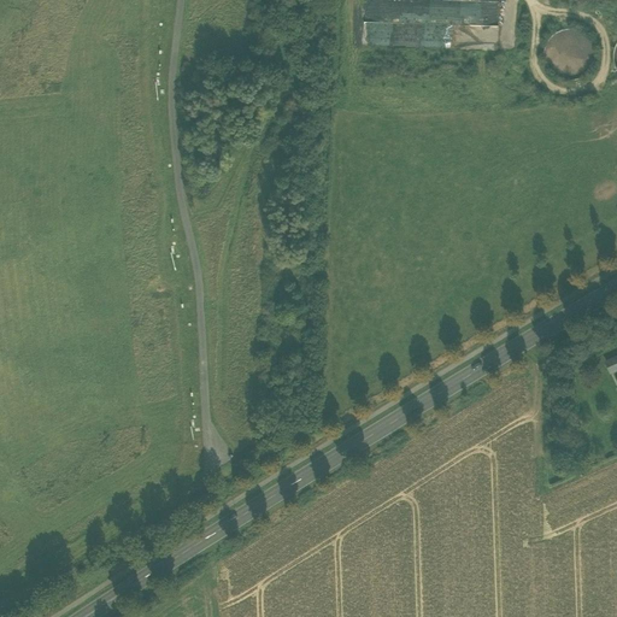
[(362,0),(363,45),(393,43),(393,33),(385,34),(385,25),(387,25),(387,21),(378,21),(378,15),(380,15),(380,0),(362,0)]
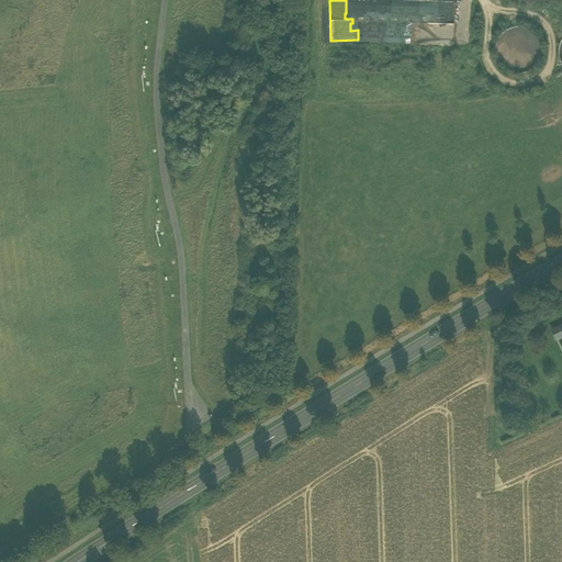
[(423,23),(424,1),(408,0),(353,0),(353,12),(358,12),(357,22),(383,23),(383,31),(389,31),(389,43),(393,43),(394,22),(423,23)]
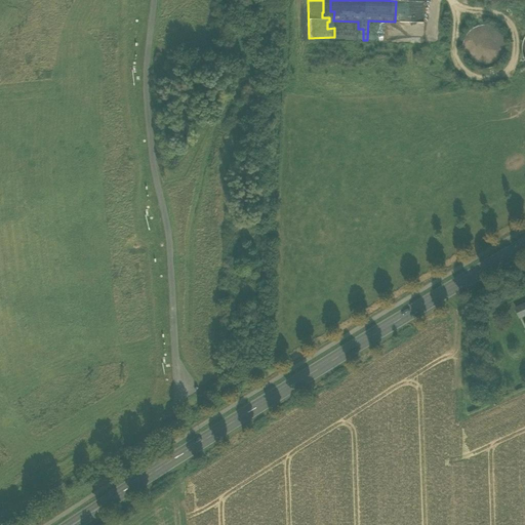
[(423,37),(425,24),(399,23),(398,28),(392,28),(392,30),(409,31),(409,38),(417,38),(417,37),(423,37)]
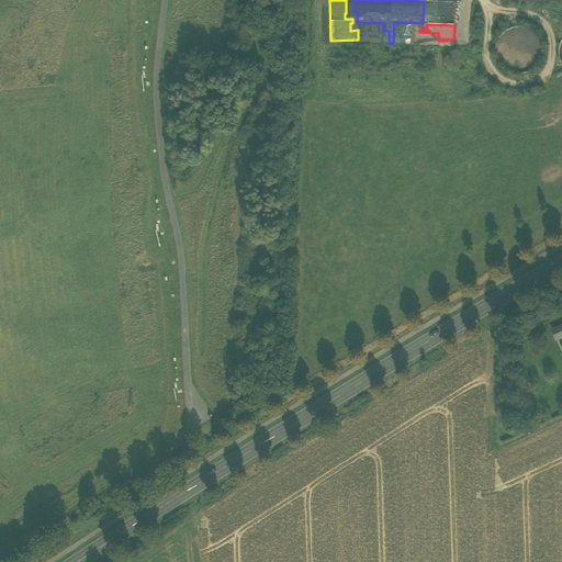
[(509,71),(518,74),(527,72),(535,67),(540,59),(542,51),(541,42),(536,34),(528,30),(519,27),(510,29),(503,33),(497,41),(496,49),(497,58),(502,66),(509,71)]
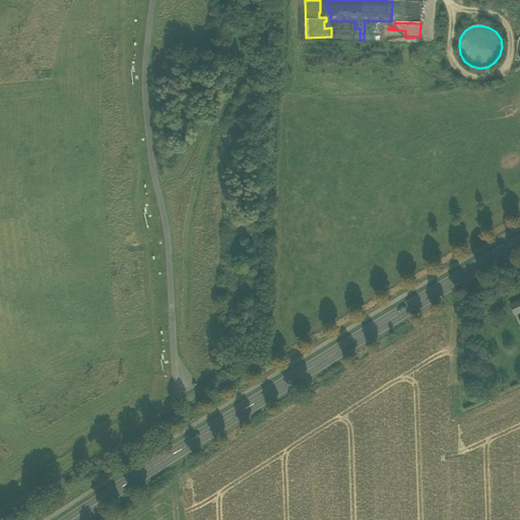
[(519,314),(519,300),(509,305),(514,317),(519,314)]
